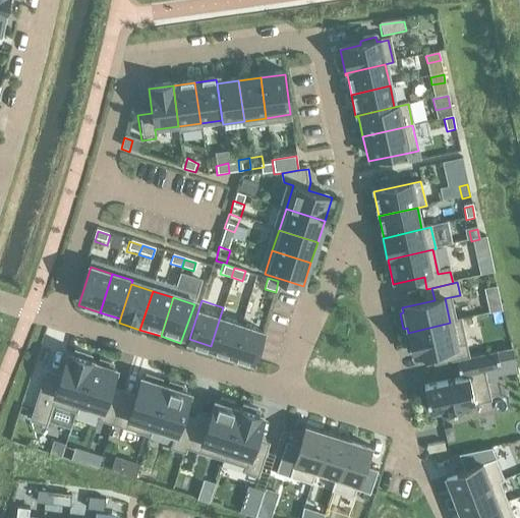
[(223,307),(211,346),(231,353),(244,313),(223,307)]
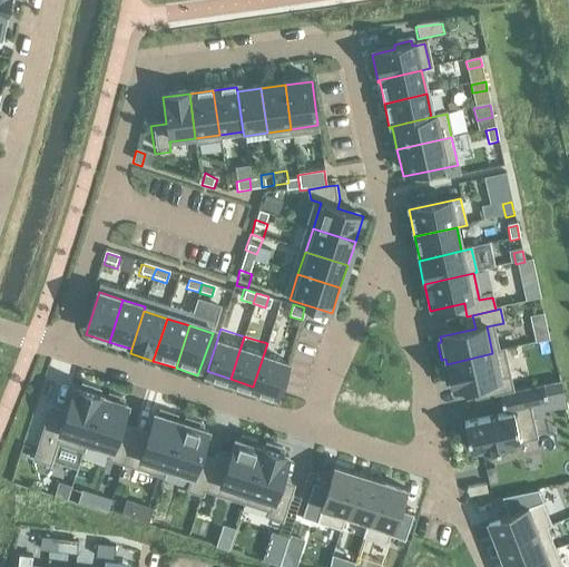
[(267,343),(253,387),(276,393),(290,351),(267,343)]
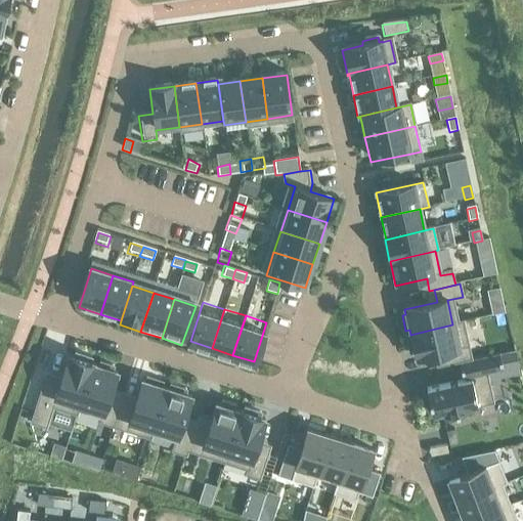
[(409,337),(406,338),(409,354),(413,353),(415,357),(416,357),(416,359),(434,355),(437,368),(459,364),(472,361),(463,322),(452,324),(410,335),(409,335),(409,337)]
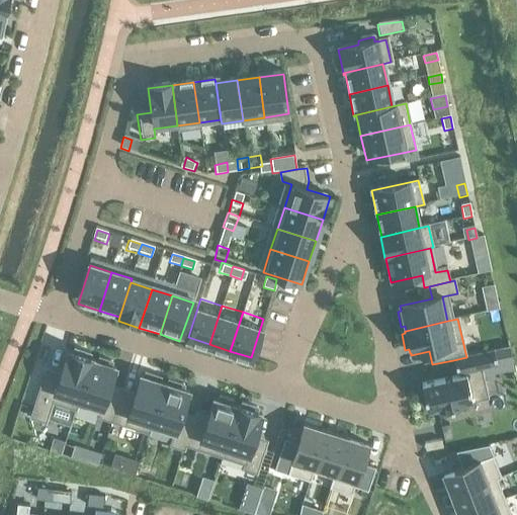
[(457,377),(421,385),(427,413),(436,411),(436,413),(461,407),(461,406),(467,405),(466,403),(471,402),(471,405),(488,401),(482,370),(496,367),(493,351),(466,357),(453,360),(457,377)]
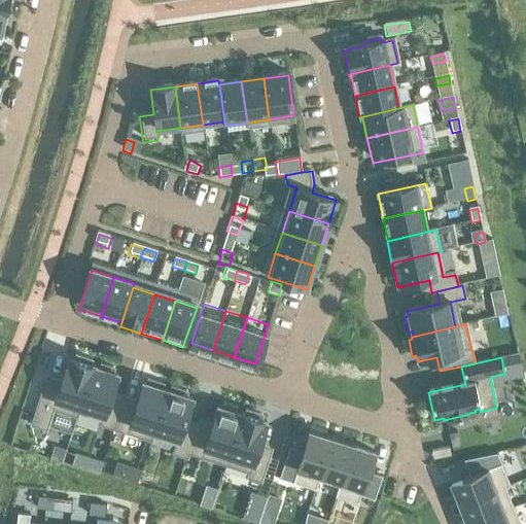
[(47,382),(39,407),(53,412),(56,403),(79,410),(92,371),(68,363),(61,386),(47,382)]
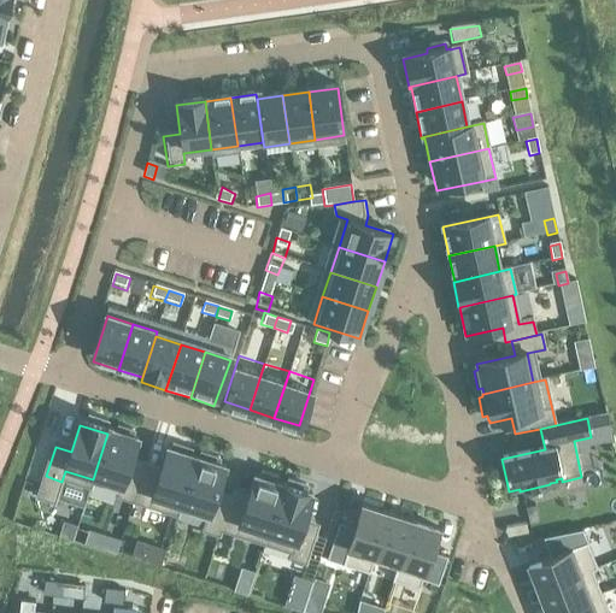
[(135,442),(107,434),(93,479),(121,488),(117,499),(133,504),(142,473),(127,469),(135,442)]
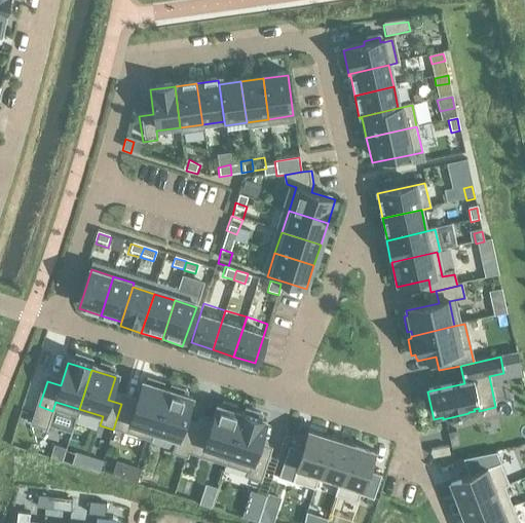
[(135,409),(121,404),(113,430),(126,434),(129,424),(153,433),(166,393),(143,385),(135,409)]
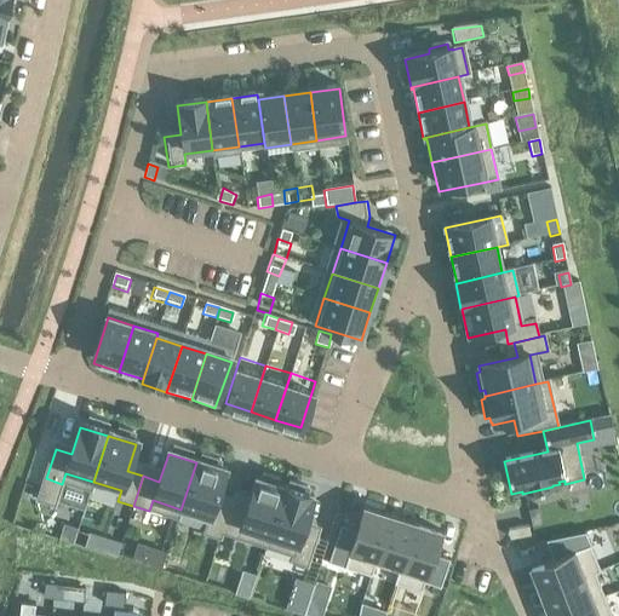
[(223,472),(196,462),(181,510),(208,518),(205,529),(221,534),(230,505),(215,499),(223,472)]
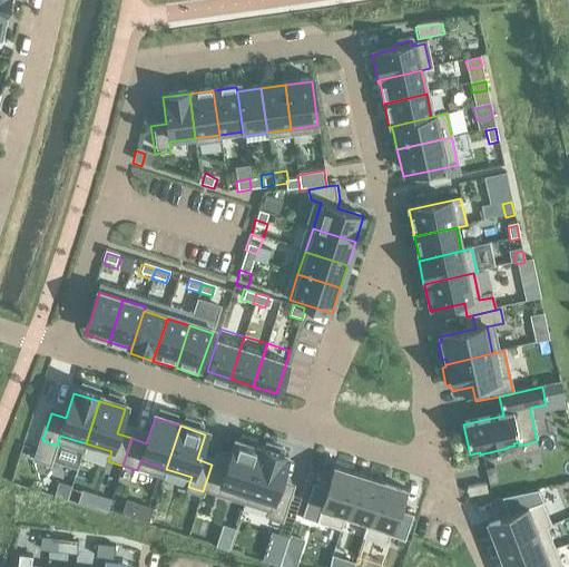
[(227,469),(212,465),(203,491),(218,497),(222,486),(247,495),(261,452),(235,443),(227,469)]
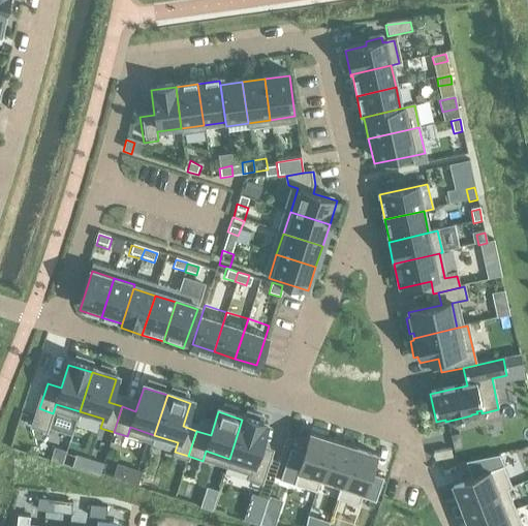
[(266,427),(242,420),(229,459),(252,466),(249,475),(264,481),(272,455),(257,451),(266,427)]
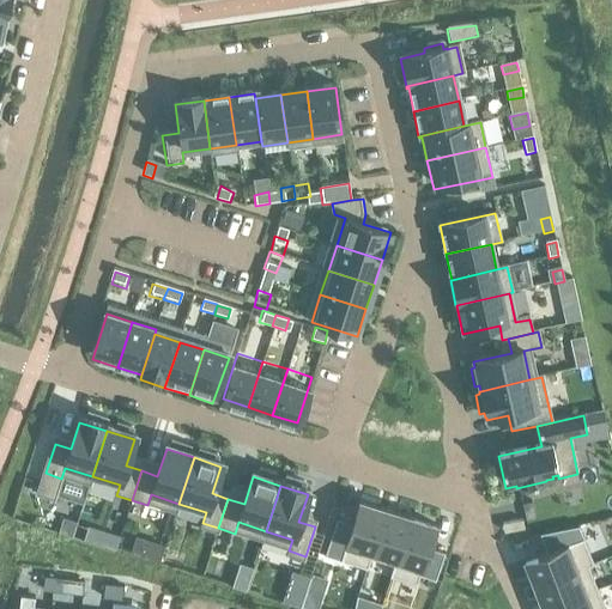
[(358,503),(344,547),(370,555),(386,511),(358,503)]
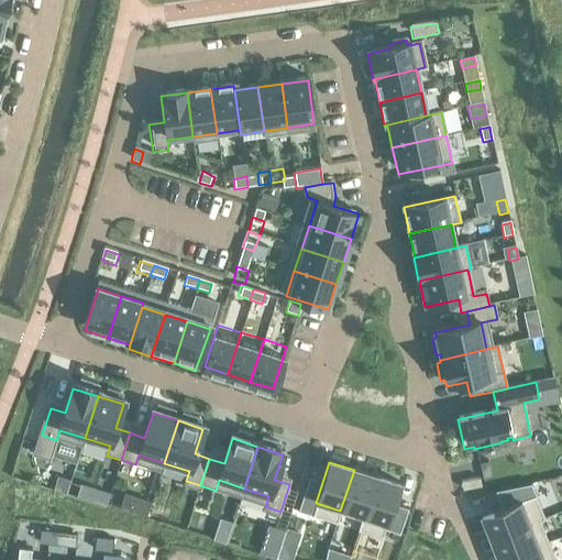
[(487,463),(478,465),(482,482),(492,480),(487,463)]
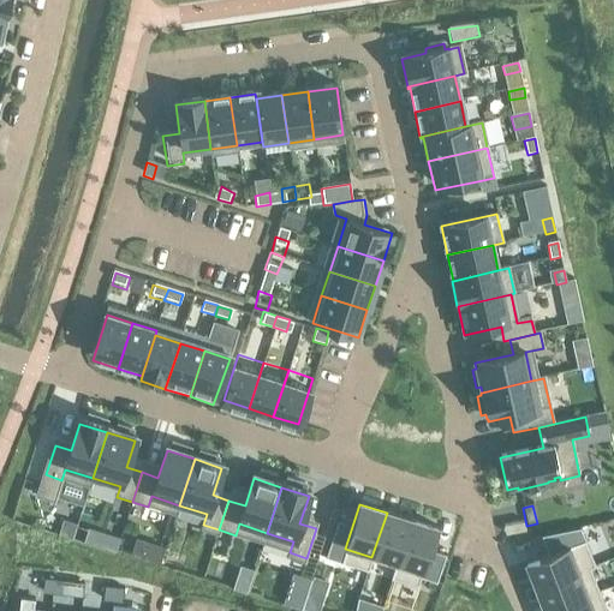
[(387,513),(371,557),(397,565),(411,520),(387,513)]
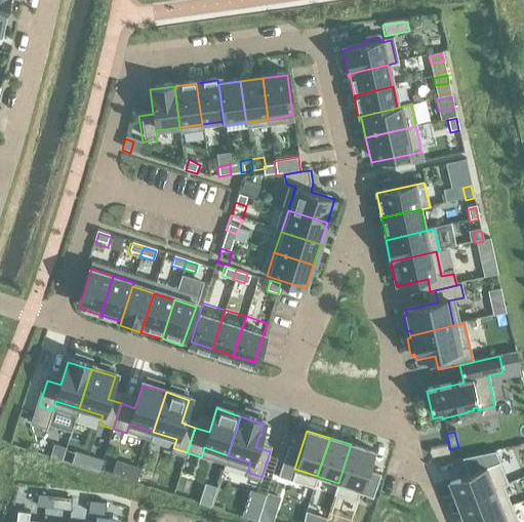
[(351,444),(338,483),(361,490),(367,473),(373,452),(351,444)]
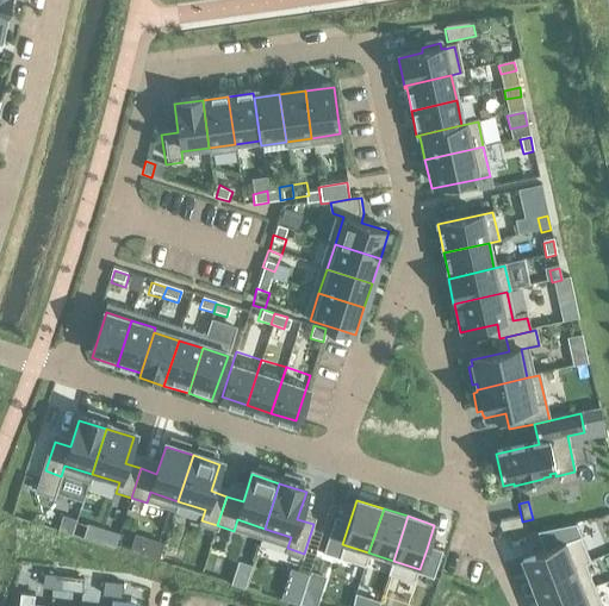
[(64,519),(60,533),(72,537),(75,523),(64,519)]
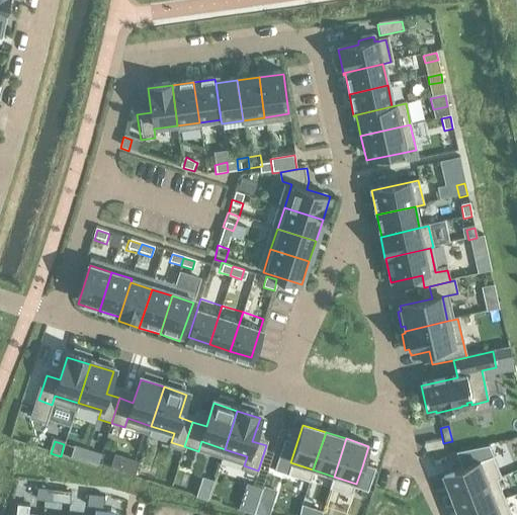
[(87,451),(84,463),(97,467),(101,455),(87,451)]
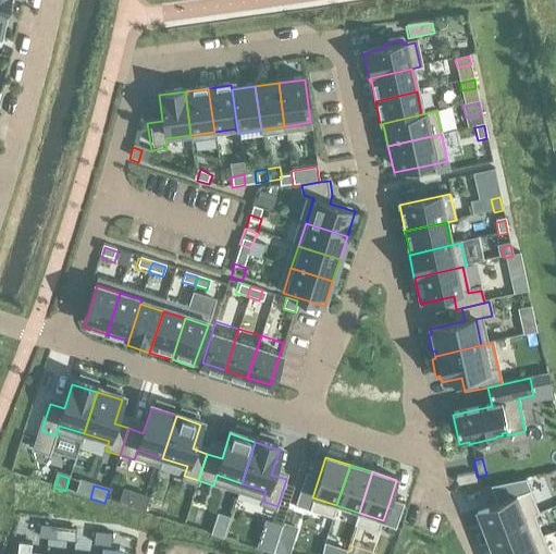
[(123,491),(119,507),(144,515),(148,500),(123,491)]
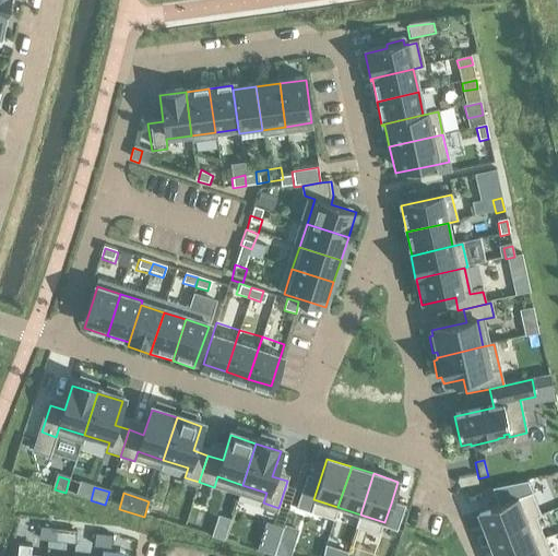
[(517,499),(477,515),(486,537),(525,522),(517,499)]
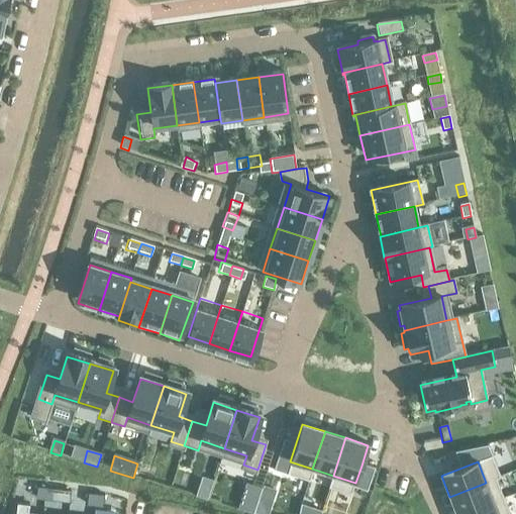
[(486,483),(449,497),(456,513),(466,513),(494,503),(486,483)]
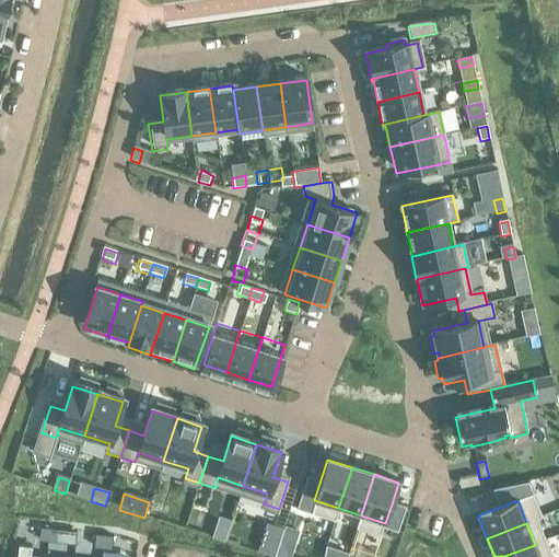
[(268,526),(259,553),(268,556),(275,556),(282,531),(268,526)]
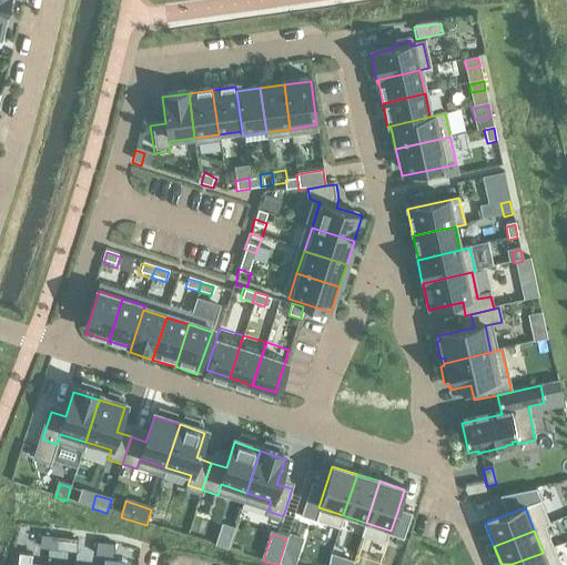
[(41,537),(39,551),(48,552),(50,538),(41,537)]
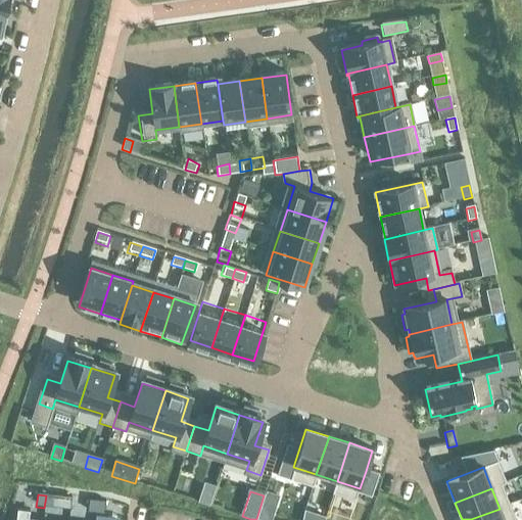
[(46,495),(44,508),(52,509),(54,497),(46,495)]
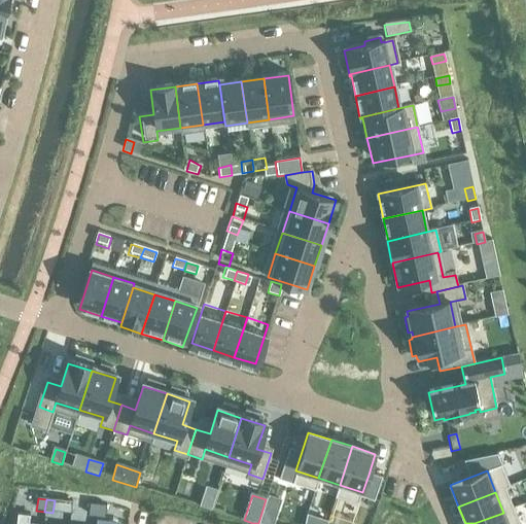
[(90,504),(88,517),(96,518),(98,505),(90,504)]
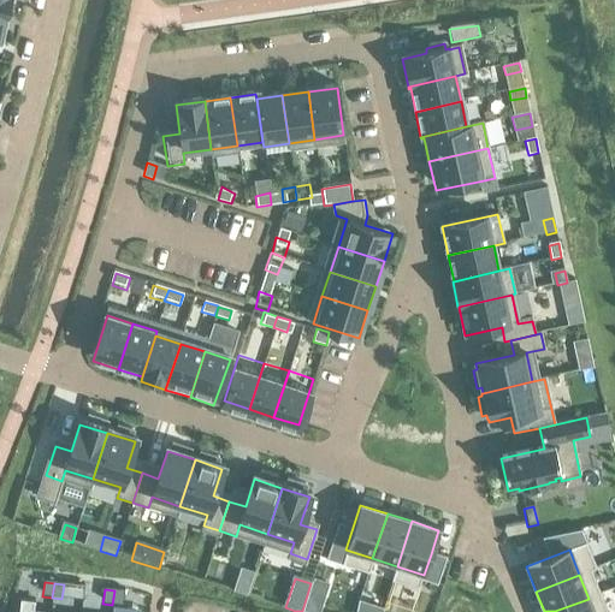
[(114,590),(112,605),(122,606),(124,592),(114,590)]
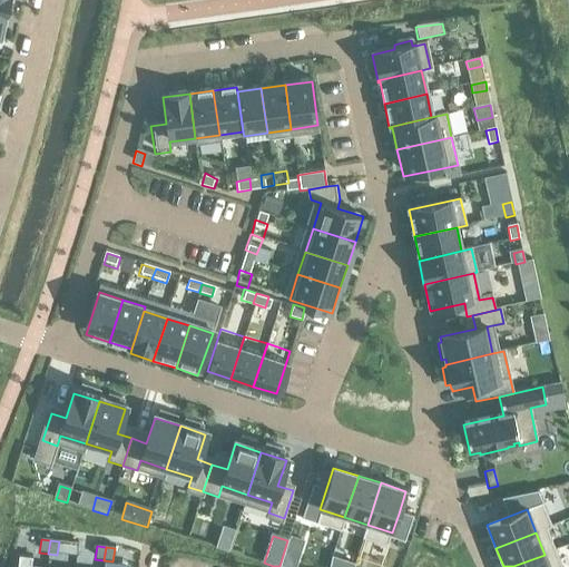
[(549,566),(545,555),(513,566),(549,566)]
